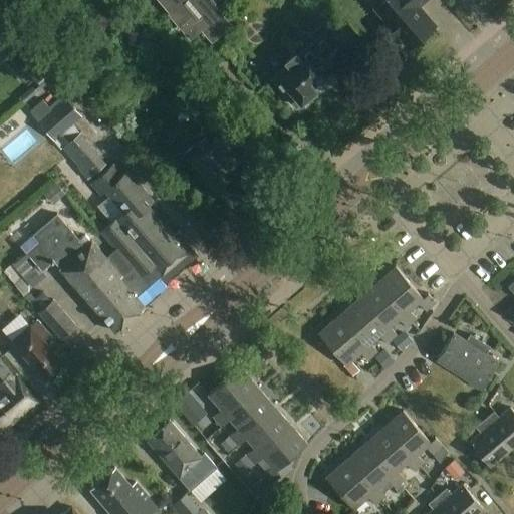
[(159,0),(171,13),(169,15),(190,40),(202,30),(212,42),(232,26),(215,5),(216,4),(213,0),(159,0)]
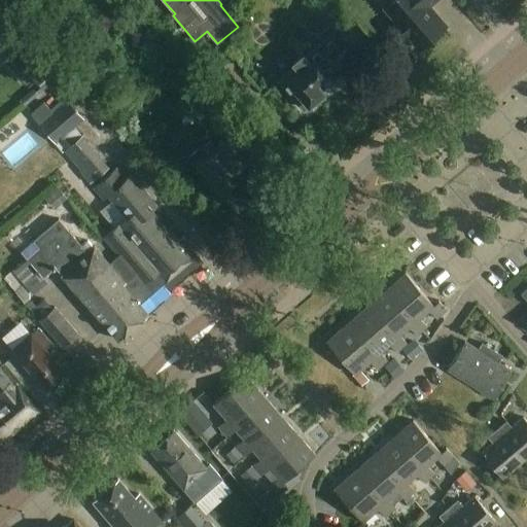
[(441,0),(440,0),(378,0),(385,7),(384,8),(396,23),(387,30),(400,44),(409,37),(420,49),(445,28),(429,10),(441,0)]
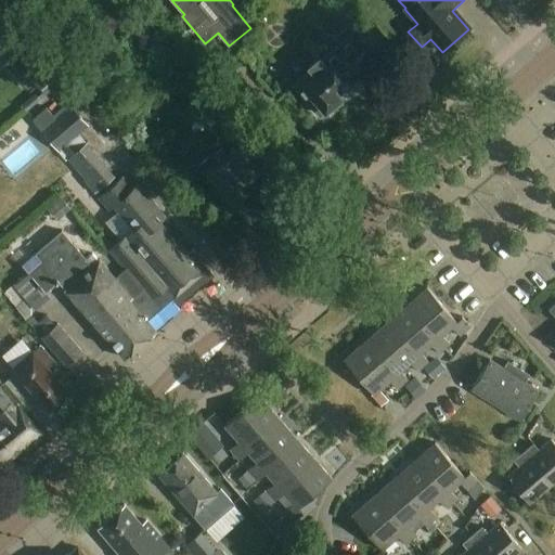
[(311,64),(338,94),(358,77),(346,64),(369,44),(351,24),(335,38),(340,44),(322,61),(320,57),(311,64)]
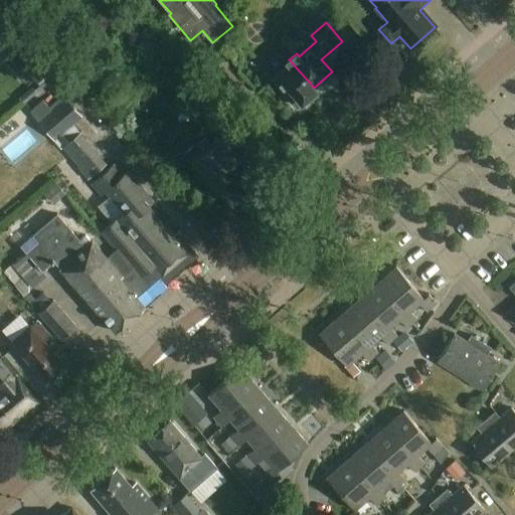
[(316,91),(314,88),(289,59),(287,61),(290,65),(274,79),(297,108),(316,91)]
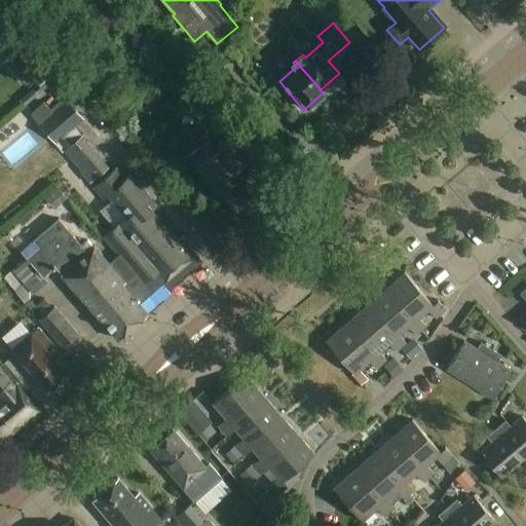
[(31,114),(32,115),(55,144),(84,119),(65,96),(73,89),(60,74),(46,85),(61,103),(51,111),(44,103),(32,113),(31,114)]
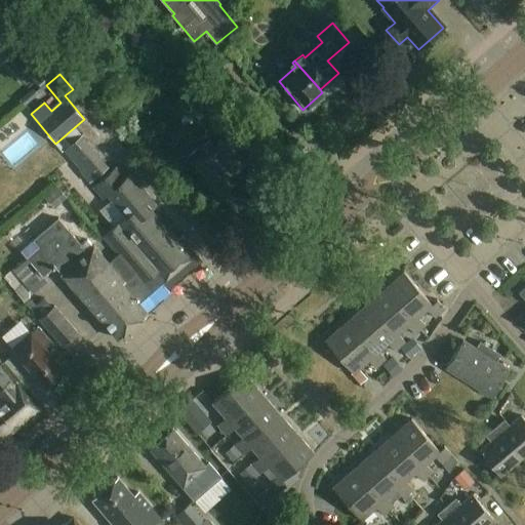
[(236,125),(208,93),(190,110),(208,130),(201,136),(206,142),(189,157),(193,162),(192,162),(215,190),(216,189),(223,191),(230,185),(231,176),(246,163),(223,136),(236,125)]
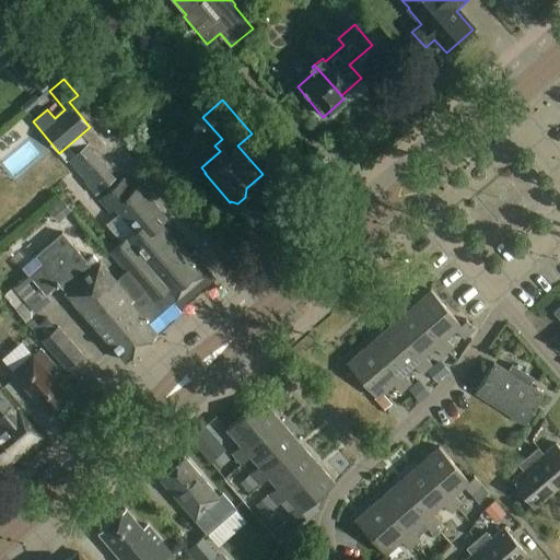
[(94,150),(90,143),(68,161),(95,196),(115,181),(92,152),(94,150)]
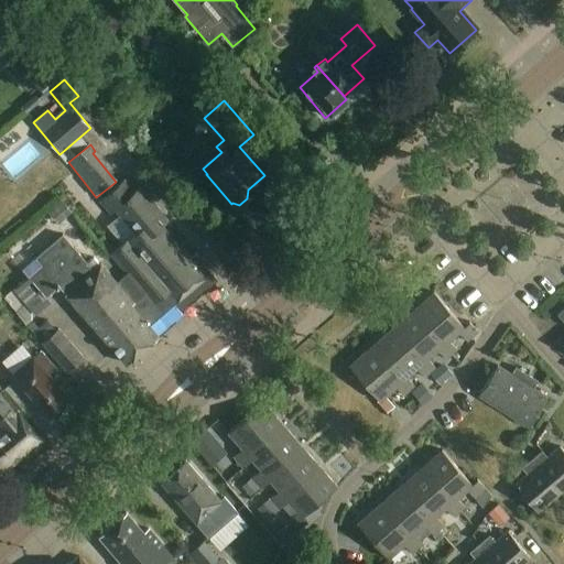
[(122,279),(122,280),(158,320),(163,314),(163,315),(205,279),(196,268),(198,266),(163,225),(169,220),(140,187),(136,192),(125,180),(100,202),(111,214),(116,209),(121,216),(108,227),(122,245),(111,255),(128,273),(122,279)]
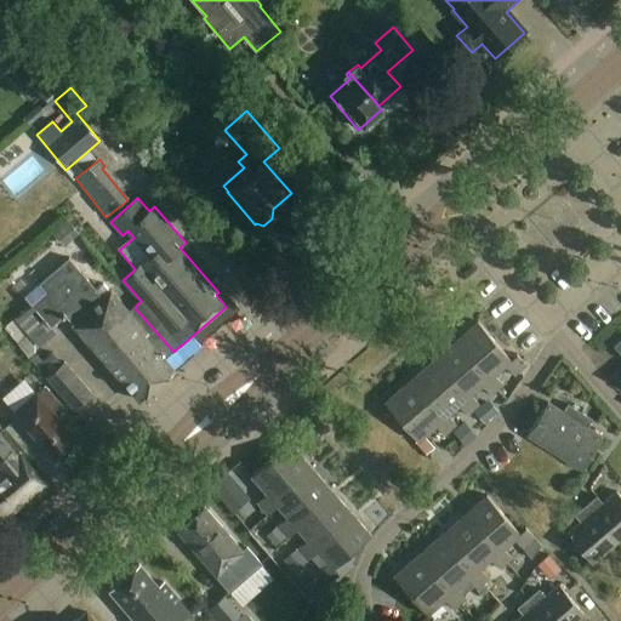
[(57,234),(67,246),(81,234),(72,222),(57,234)]
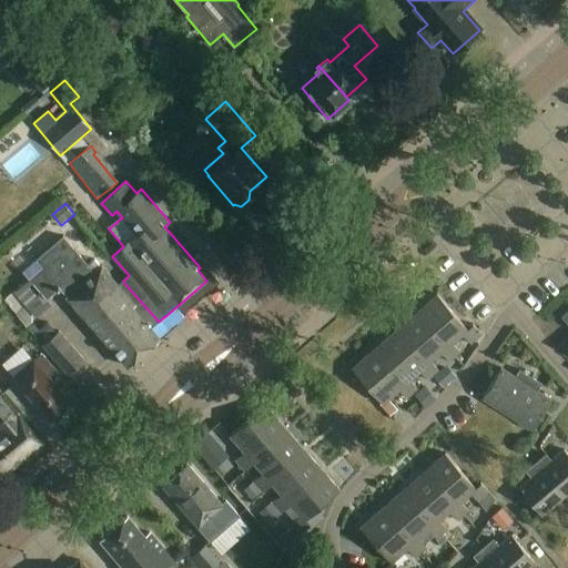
[(83,316),(123,282),(123,281),(118,285),(101,266),(94,272),(63,236),(36,260),(42,267),(29,279),(47,300),(59,288),(83,316)]
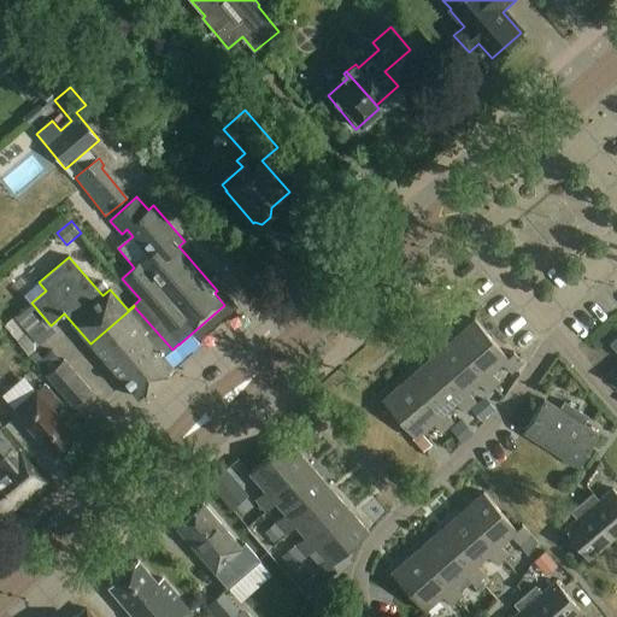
[(242,300),(248,317),(260,313),(256,297),(242,300)]
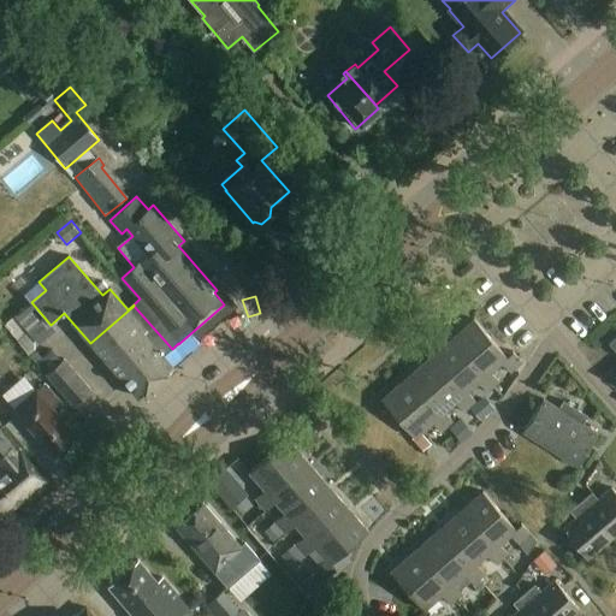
[(172,349),(134,306),(90,343),(138,398),(175,367),(164,356),(172,349)]
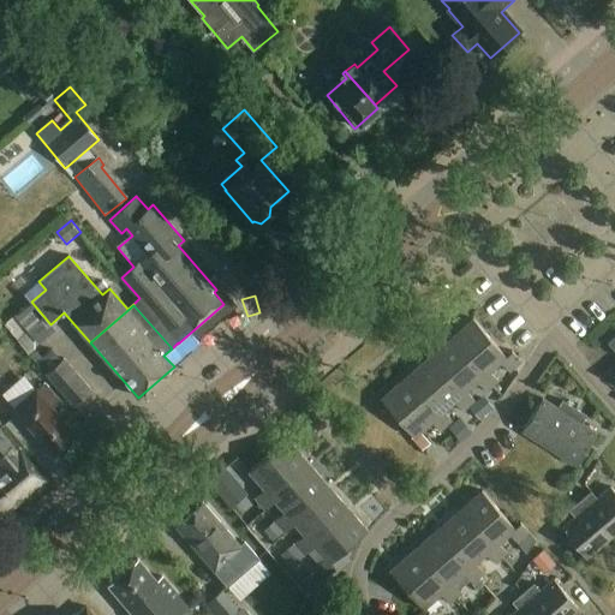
[(473,320),(451,339),(484,378),(490,372),(501,363),(509,372),(521,362),(512,352),(506,357),(473,320)]
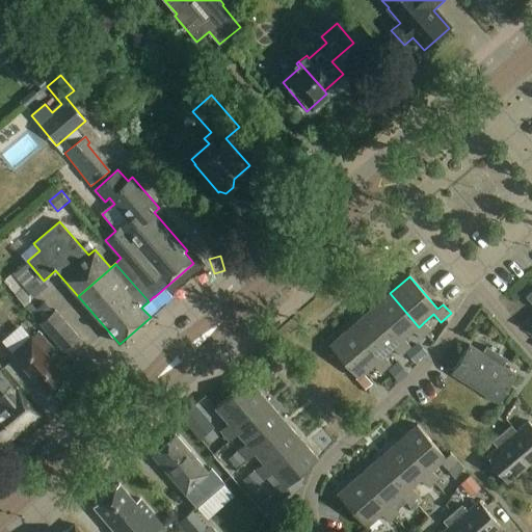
[(419,327),(390,293),(370,311),(399,344),(404,340),(414,331),(421,339),(431,330),(424,322),(419,327)]
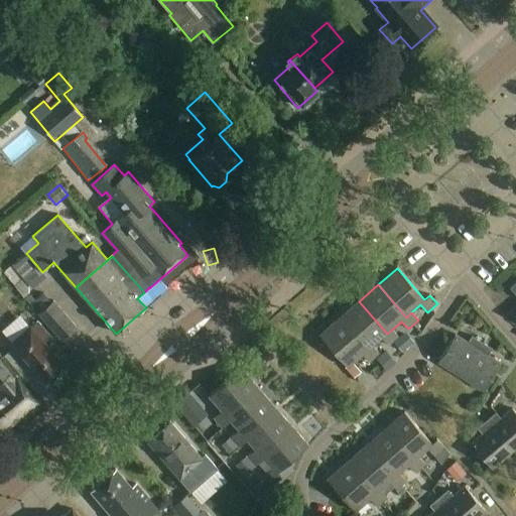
[(79,328),(54,301),(39,315),(62,342),(79,328)]
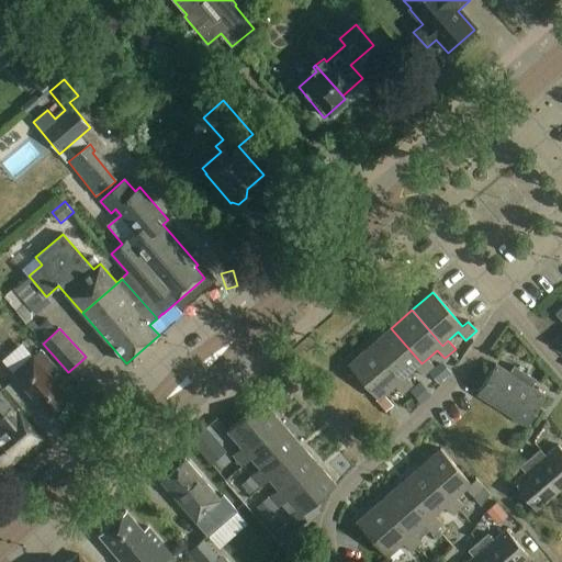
[(422,363),(391,328),(369,347),(400,382),(406,377),(416,368),(424,377),(434,367),(427,359),(422,363)]
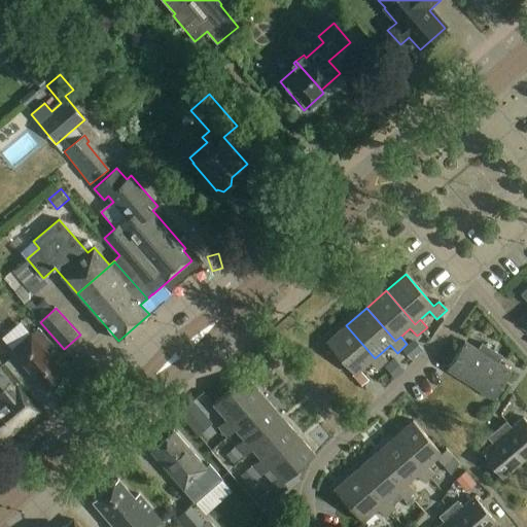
[(375,358),(346,325),(326,342),(355,376),(371,362),(378,370),(387,361),(381,353),(375,358)]
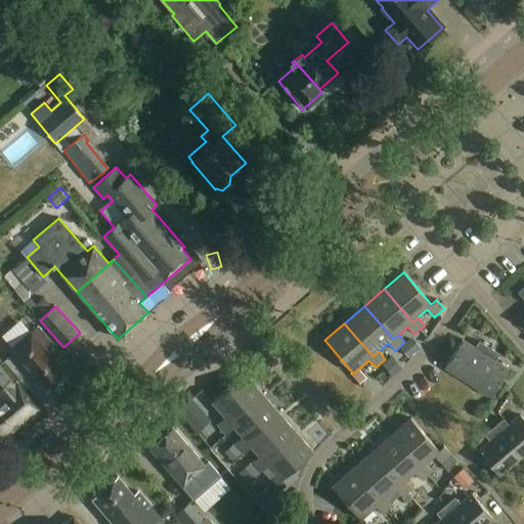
[(51,341),(39,326),(12,349),(43,385),(62,368),(44,347),(51,341)]
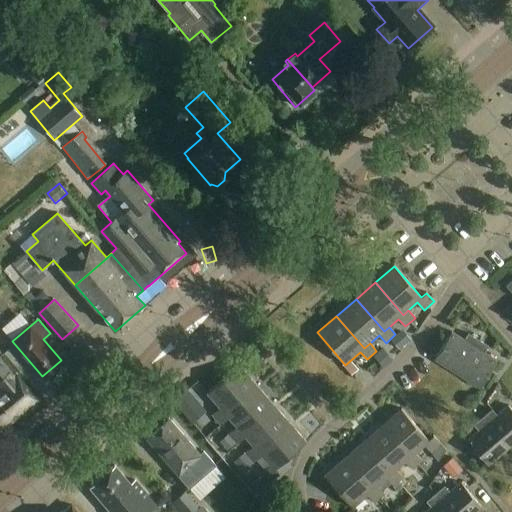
[(434,359),(457,373),(478,340),(468,333),(464,340),(451,332),(434,359)]
